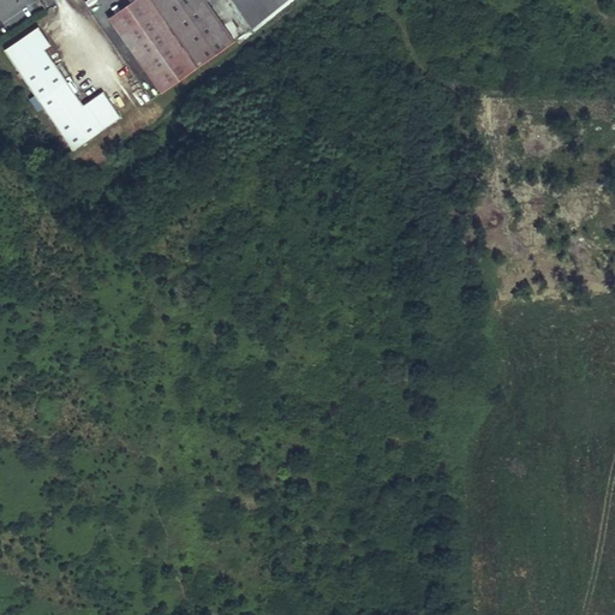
[(206,0),(133,0),(108,18),(161,93),(236,41),(234,40),(224,25),(206,0)]
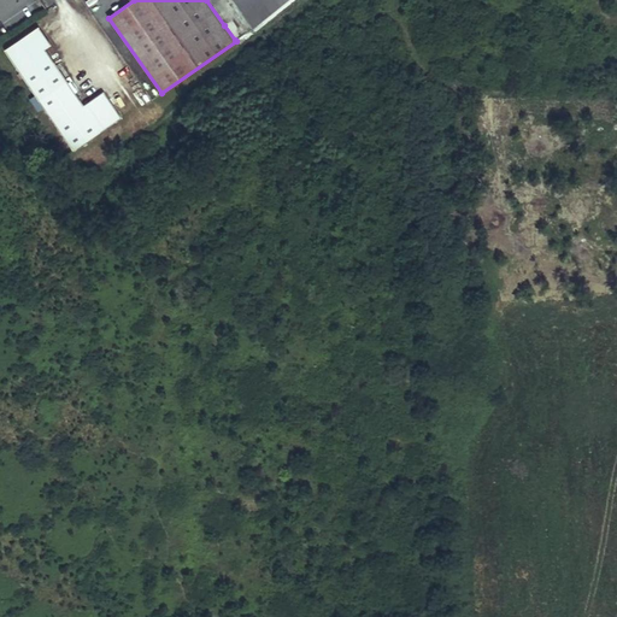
[(28,7),(10,17),(16,28),(34,18),(28,7)]
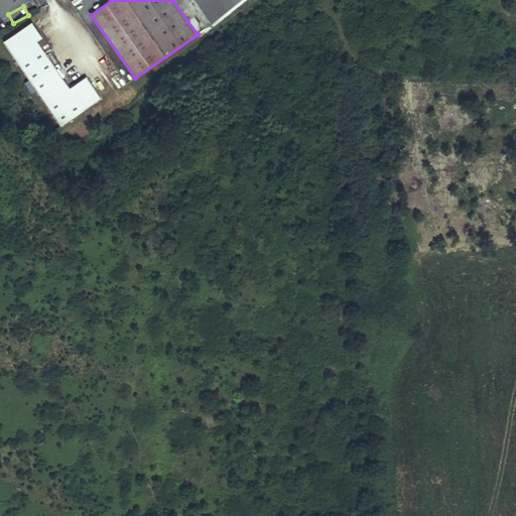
[(187,21),(197,33),(203,28),(195,17),(187,21)]
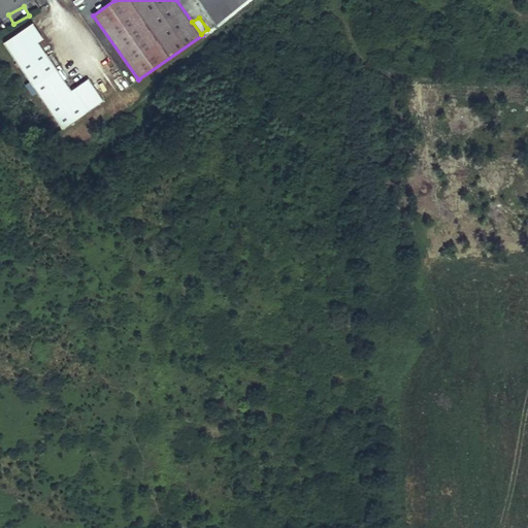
[(28,26),(39,41),(43,38),(33,23),(28,26)]
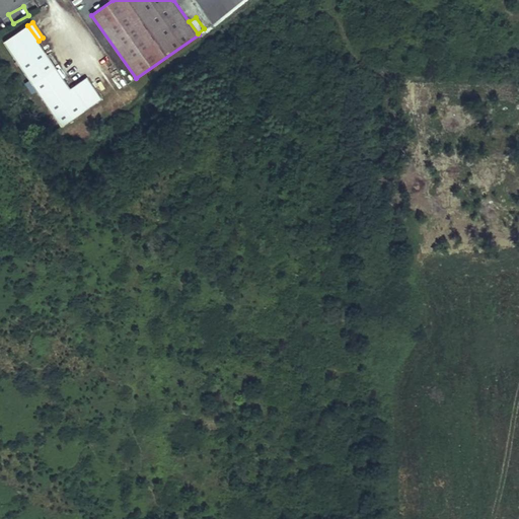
[(39,41),(27,25),(4,42),(62,127),(102,98),(87,77),(71,88),(39,41)]
